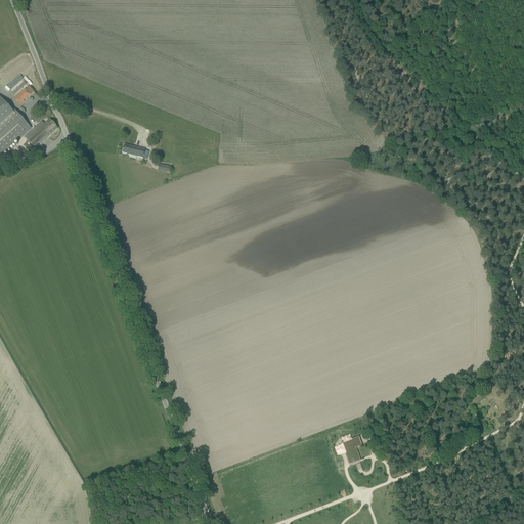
[(26,89),(14,99),(19,105),(24,101),(34,92),(29,87),(26,90),(26,89)]
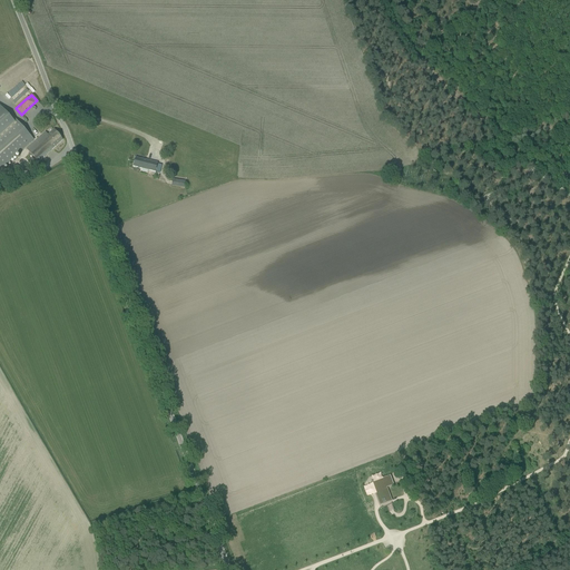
[(0,106),(0,170),(33,140),(32,139),(13,118),(12,120),(0,106)]
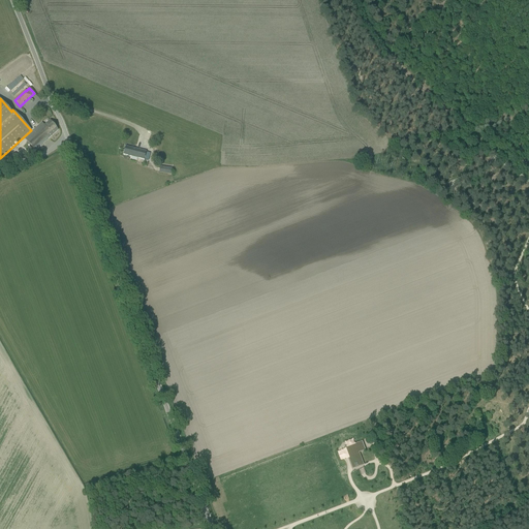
[(25,138),(35,151),(58,130),(51,121),(44,125),(42,123),(25,138)]
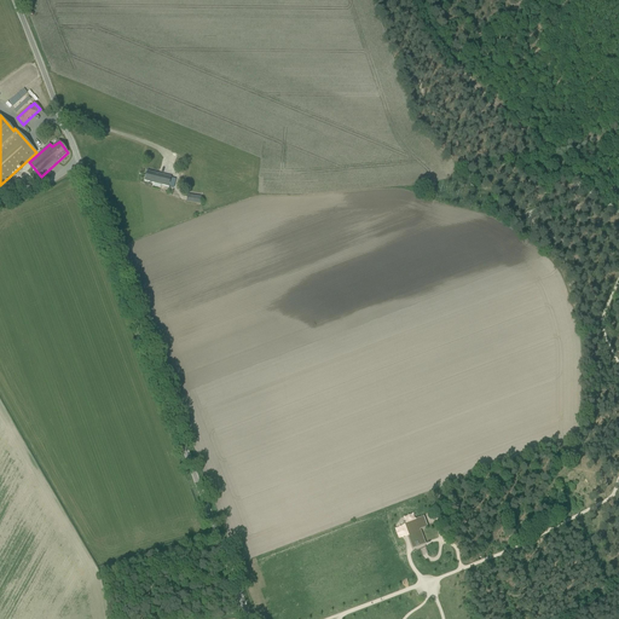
[(146,172),(144,181),(150,183),(169,186),(169,183),(172,178),(152,173),(146,172)]
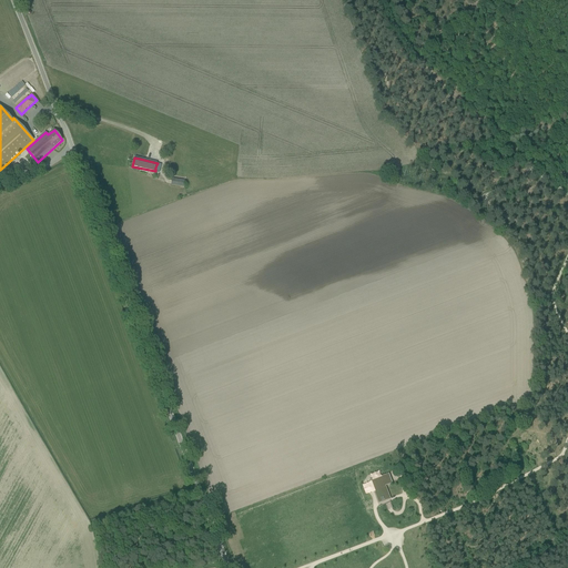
[(150,194),(168,198),(169,188),(152,185),(150,194)]
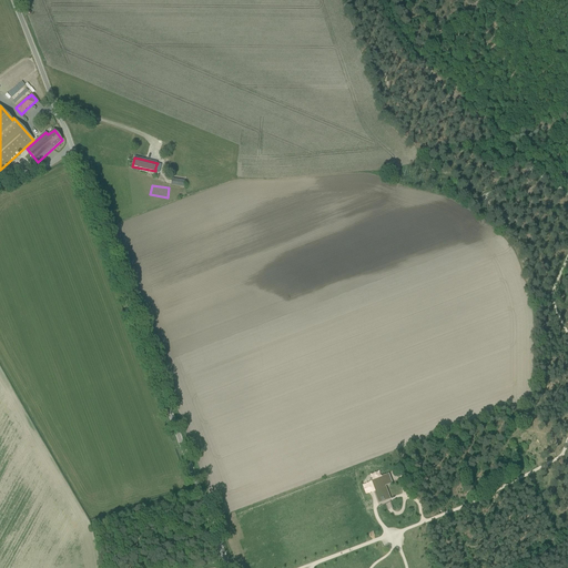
[(388,474),(369,480),(378,504),(391,499),(386,486),(393,484),(388,474)]
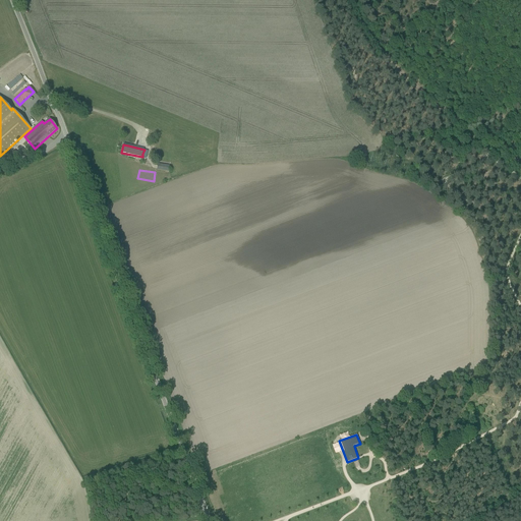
All buildings are outlined.
